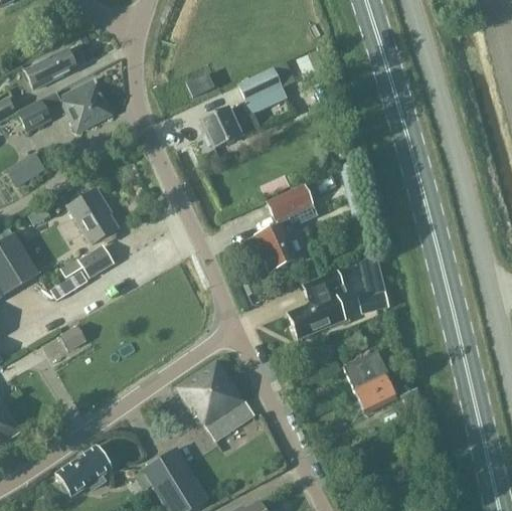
[(36,87),(76,66),(67,47),(26,67),(36,87)]
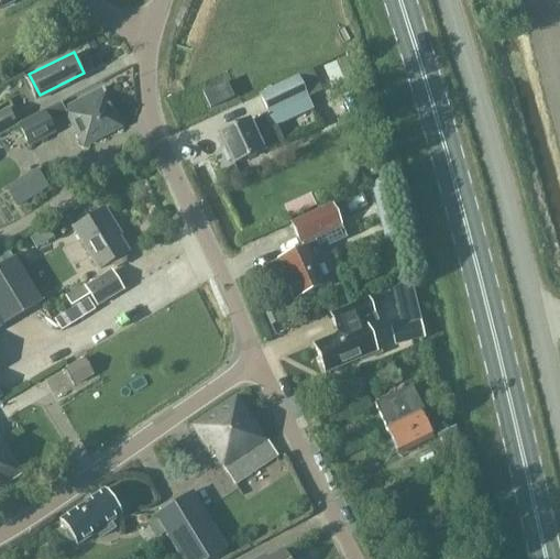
[(300,72),(261,90),(261,91),(271,111),(310,94),(300,73),(300,72)]
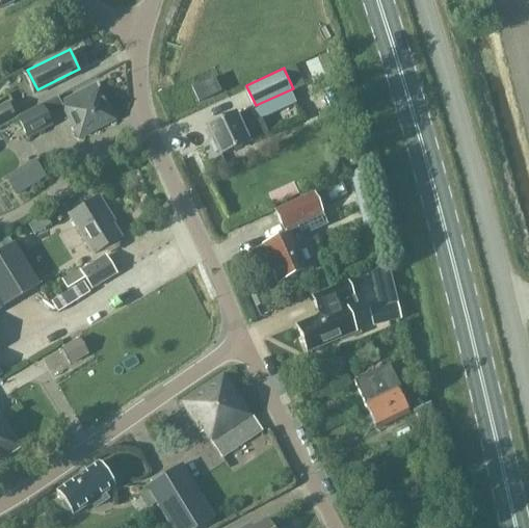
[(201,98),(220,88),(213,74),(193,83),(201,98)]
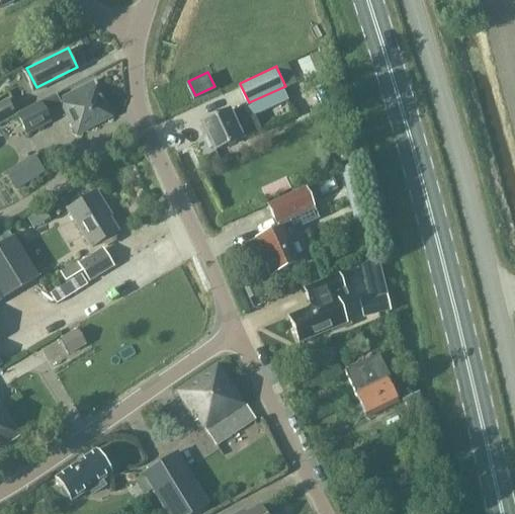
[(77,134),(113,114),(95,79),(61,97),(58,92),(41,100),(47,110),(62,102),(77,134)]
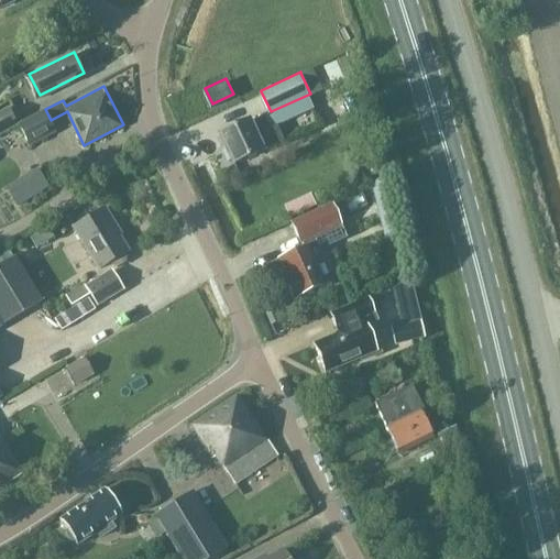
[(0,131),(19,121),(10,105),(0,110),(0,131)]
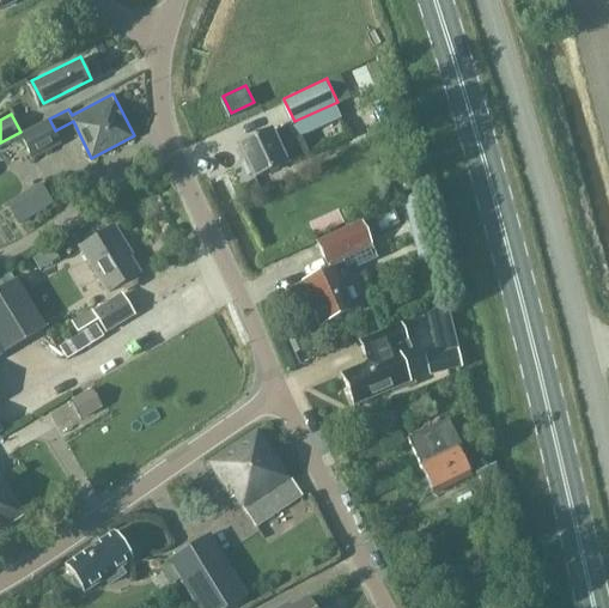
[(49,119),(22,132),(34,157),(61,141),(55,131),(49,119)]
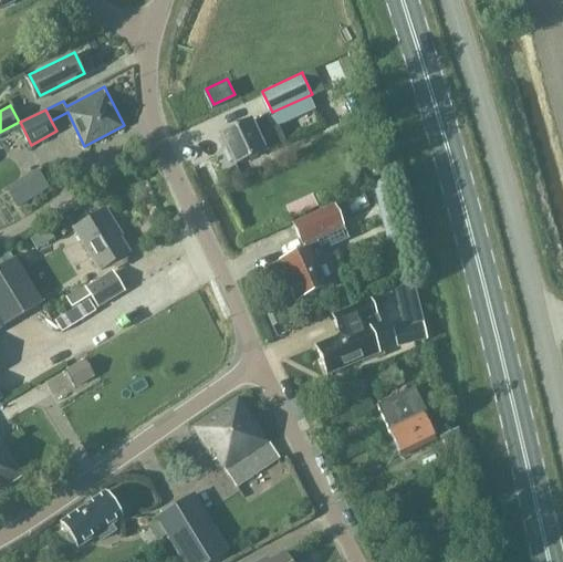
[(251,120),(221,133),(235,162),(284,139),(278,125),(275,125),(270,113),(267,114),(252,121),(251,120)]
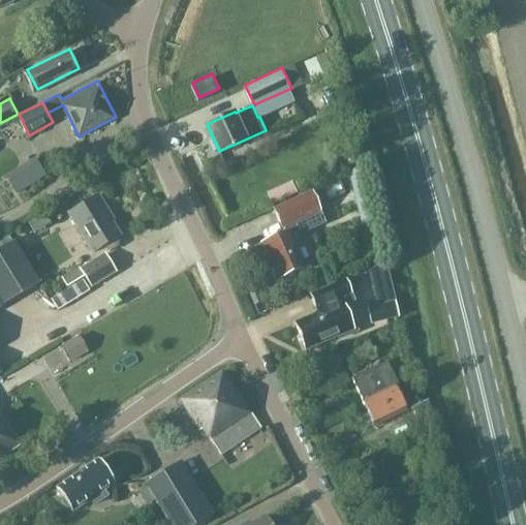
[(353,151),(347,154),(351,163),(358,160),(353,151)]
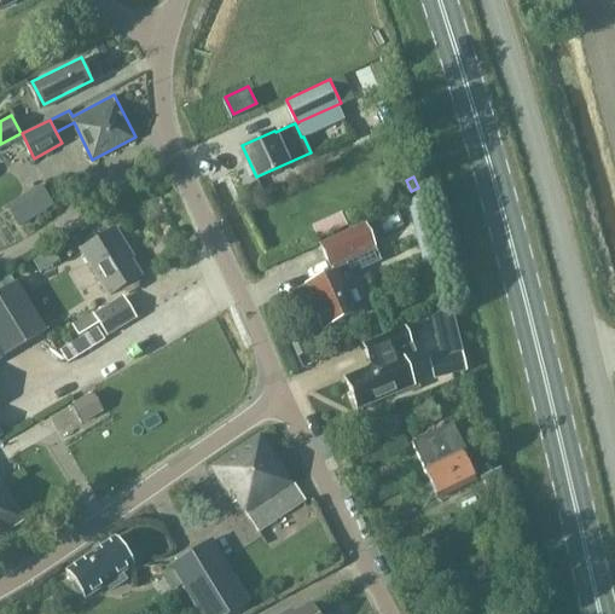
[(45,183),(35,189),(47,208),(57,202),(45,183)]
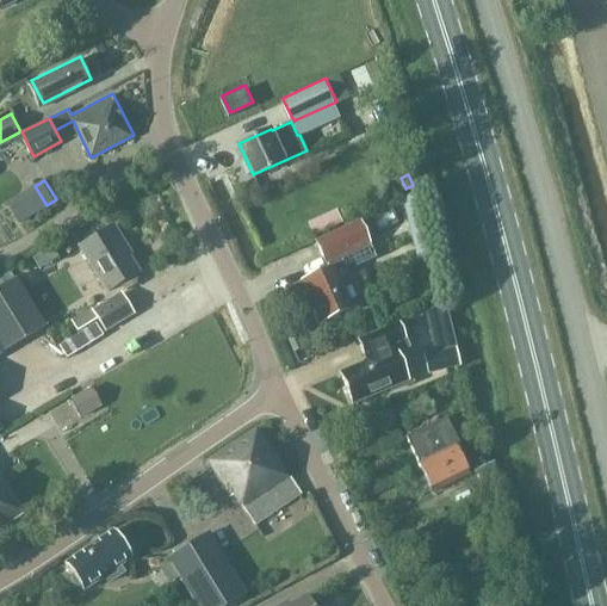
[(419,192),(404,196),(419,254),(433,251),(419,192)]
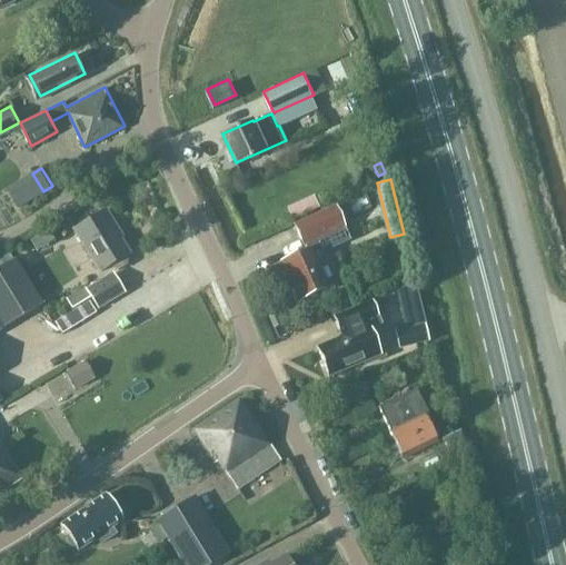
[(337,202),(295,221),(305,244),(347,225),(337,202)]
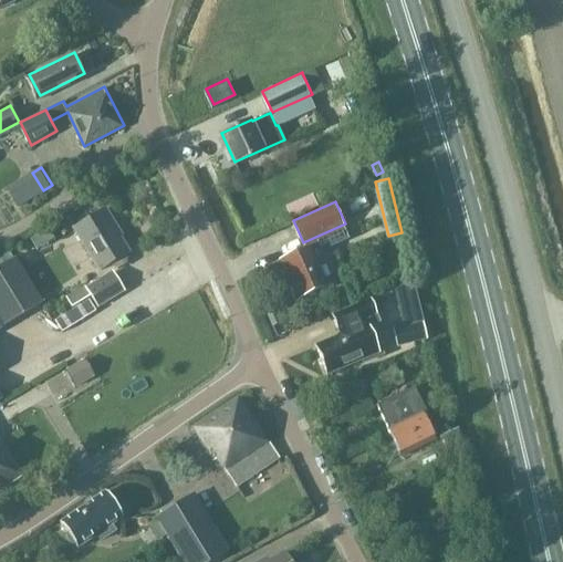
[(101,267),(128,250),(115,228),(116,227),(105,207),(75,226),(101,267)]
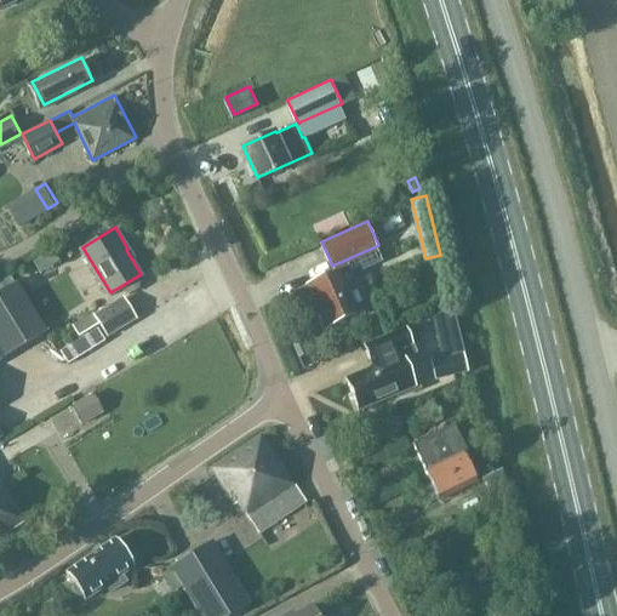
[(341,268),(308,283),(319,306),(315,307),(325,328),(326,326),(327,328),(333,332),(348,326),(348,319),(347,317),(373,304),(361,275),(347,283),(341,268)]
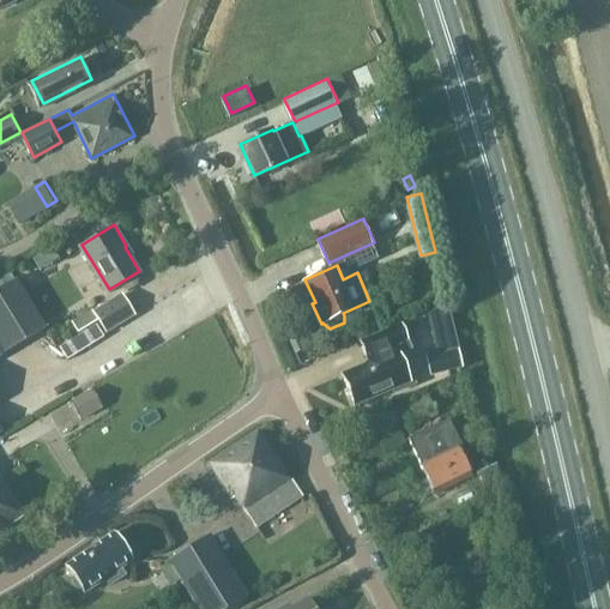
[(0,343),(6,353),(47,327),(16,276),(0,284),(0,343)]
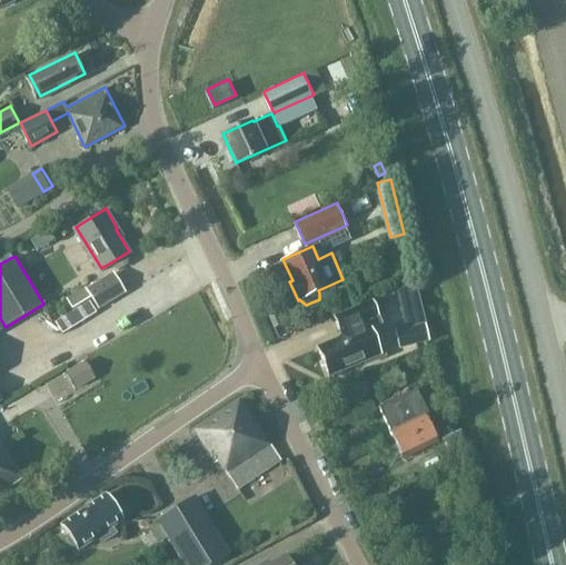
[(75,306),(92,295),(99,306),(126,289),(115,271),(88,288),(86,285),(68,296),(75,306)]
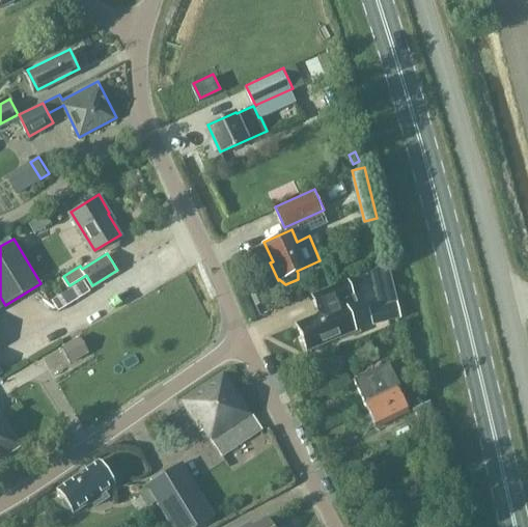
[(352,314),(349,307),(346,302),(357,298),(349,279),(314,294),(322,309),(318,312),(298,322),(310,348),(339,334),(342,339),(362,331),(355,313),(352,314)]
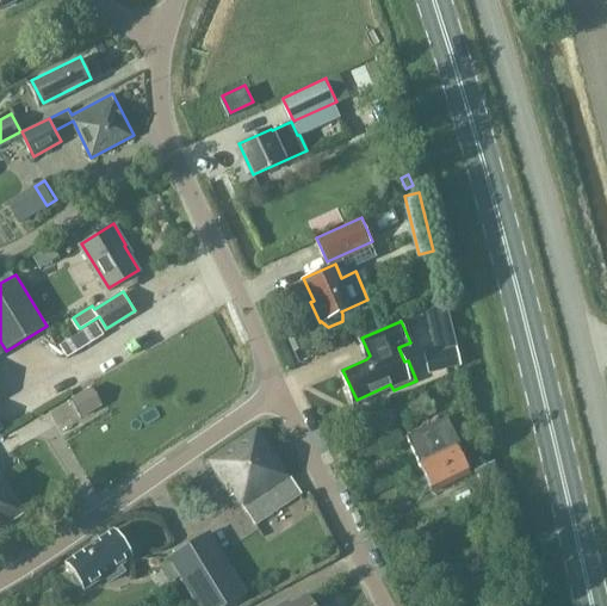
[(60,345),(68,357),(104,334),(97,322),(60,345)]
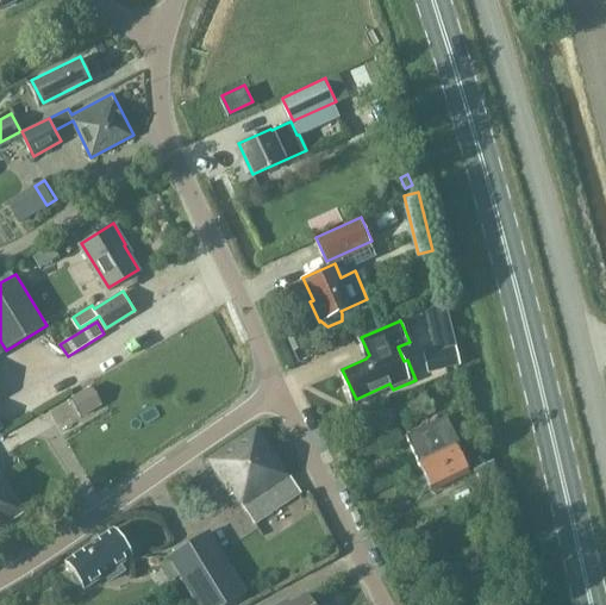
[(293,322),(286,325),(295,345),(303,343),(293,322)]
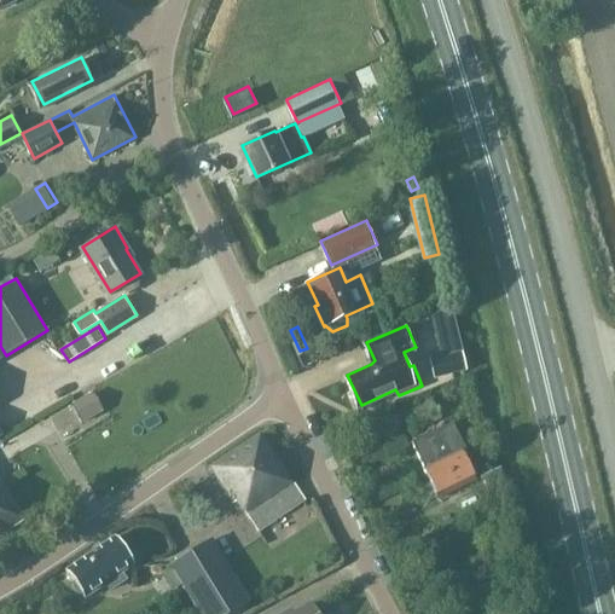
[(463,348),(431,355),(435,375),(468,368),(463,348)]
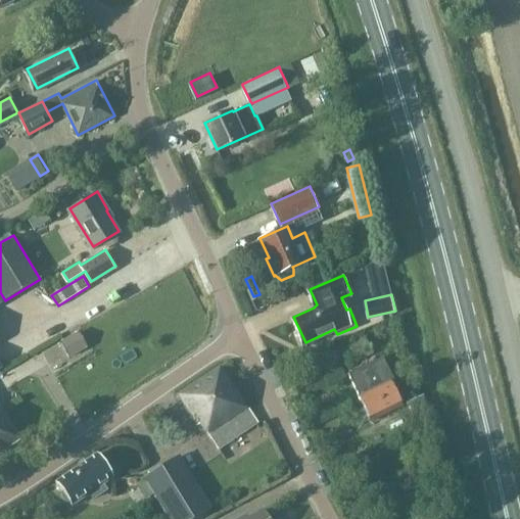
[(80,329),(61,339),(71,356),(89,345),(80,329)]
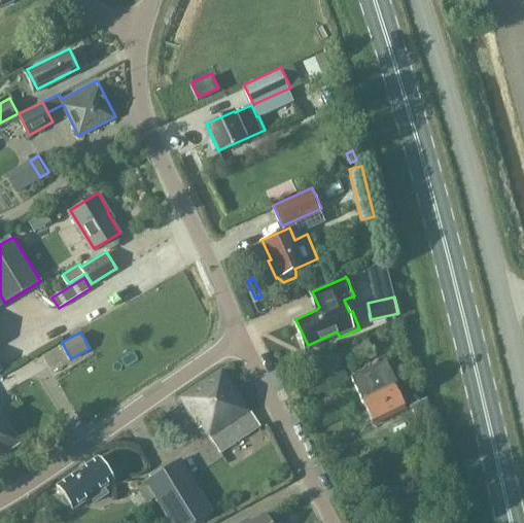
[(355,364),(378,354),(371,340),(348,350),(355,364)]
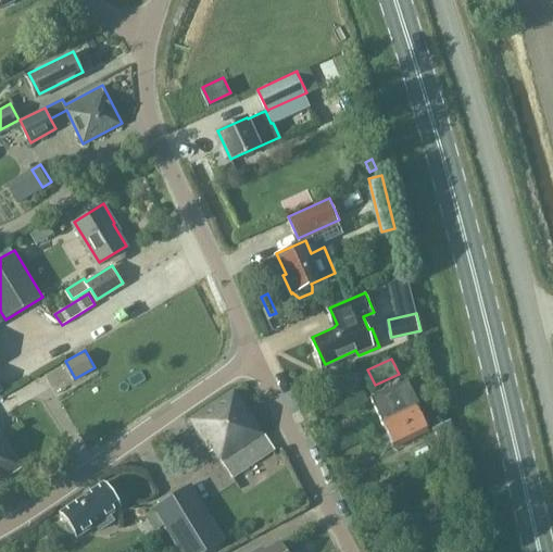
[(422,405),(410,384),(406,377),(377,393),(389,416),(382,419),(396,446),(428,429),(417,408),(422,405)]
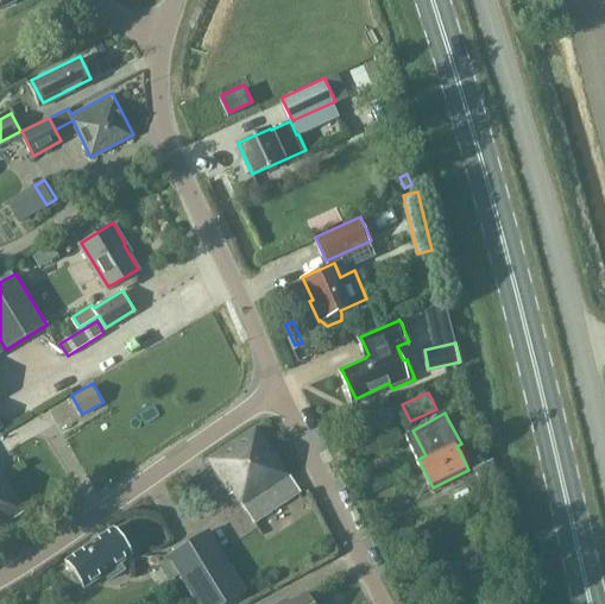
[(254,520),(301,489),(257,423),(206,457),(229,494),(233,491),(240,502),(241,501),(254,520)]
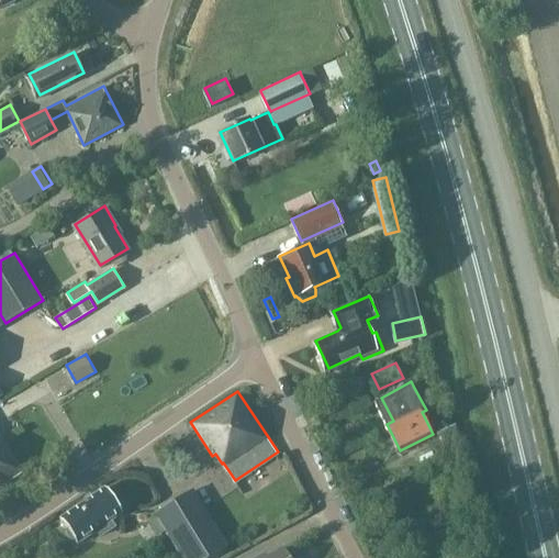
[(0,482),(21,469),(0,437),(0,482)]
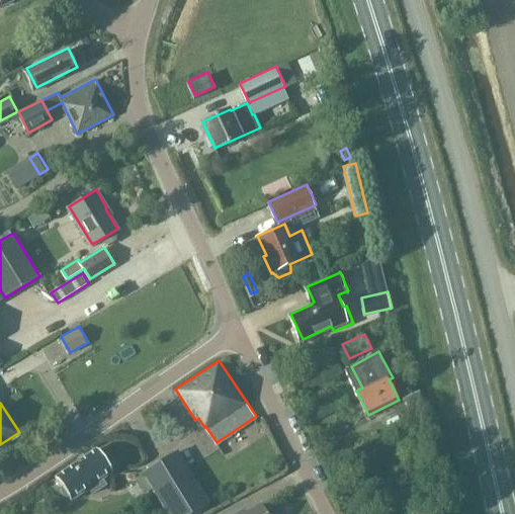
[(56,475),(63,484),(62,489),(66,495),(70,495),(73,499),(90,488),(94,493),(108,483),(104,478),(113,470),(97,446),(56,475)]
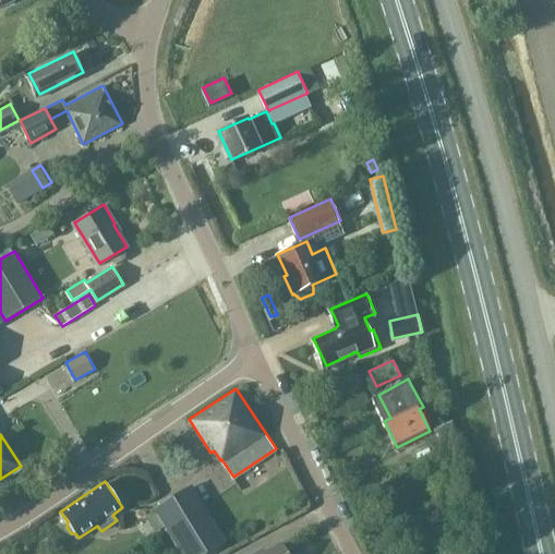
[(364,490),(371,503),(387,495),(381,482),(364,490)]
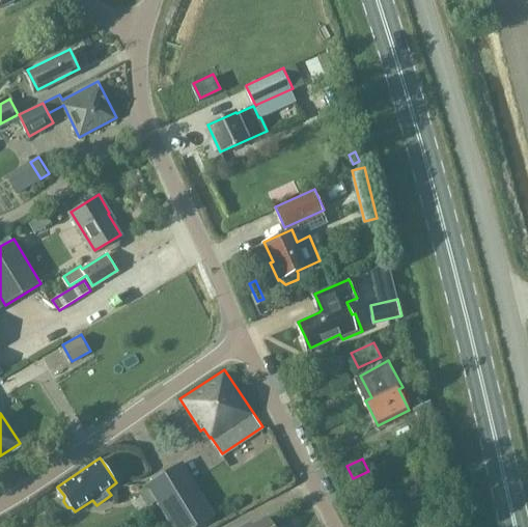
[(172,526),(192,526),(214,515),(182,461),(145,482),(172,526)]
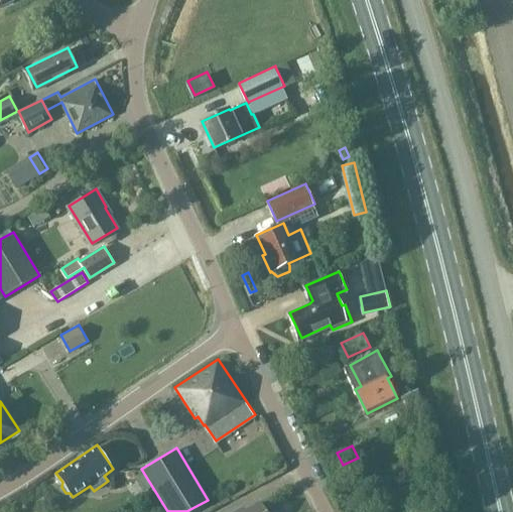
[(264,511),(259,502),(245,510),(242,506),(232,511),(264,511)]
